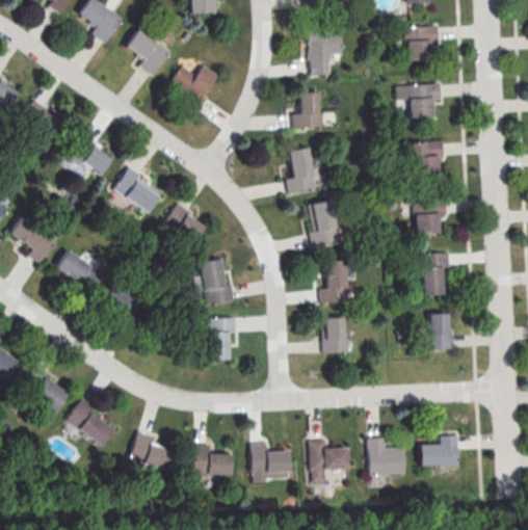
[(71,0),(51,0),(47,6),(60,16),(71,0)]
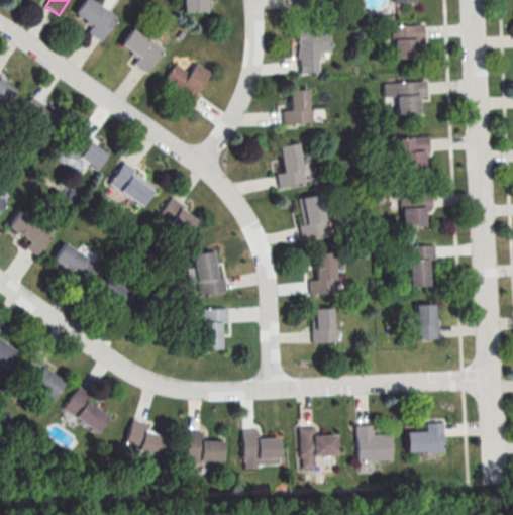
[(118,19),(91,0),(84,0),(75,14),(93,27),(88,34),(101,43),(118,19)]
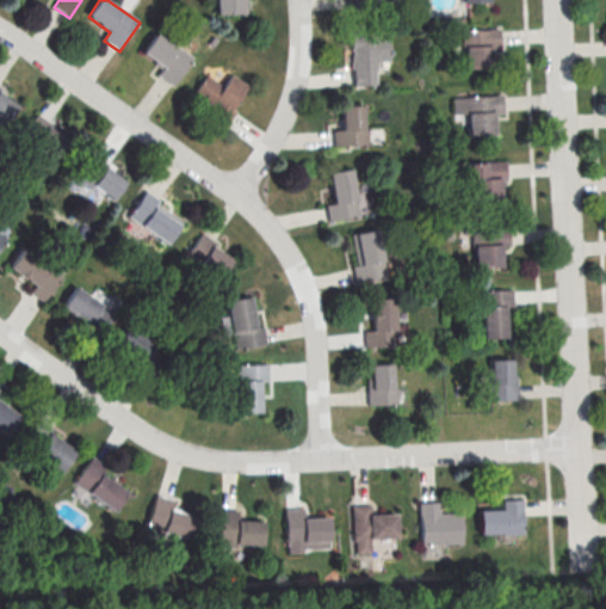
[(217,0),(246,0),(247,16),(218,17),(217,0)]
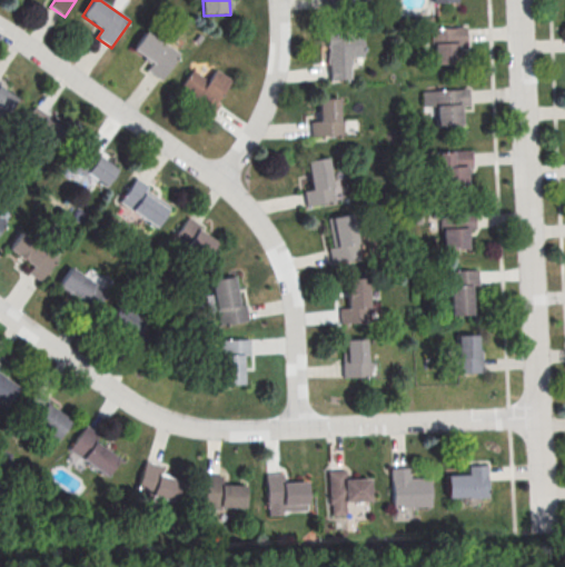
[(360,0),(362,10),(333,11),(331,0),(360,0)]
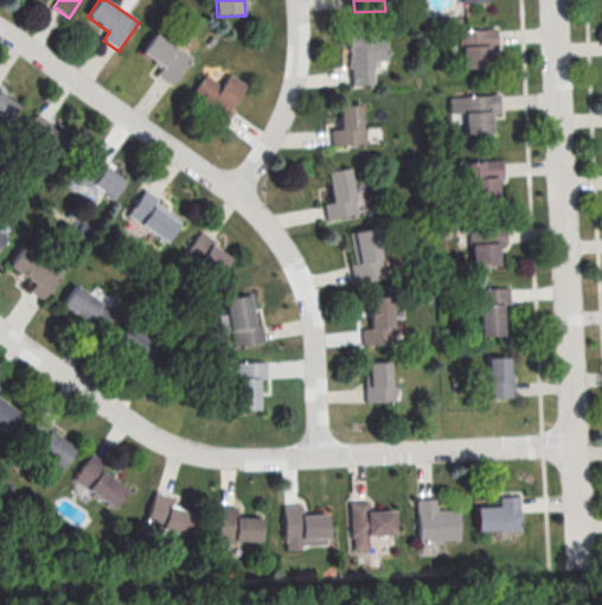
[(491,70),(462,71),(461,31),(495,30),(497,49),(490,49),(491,70)]
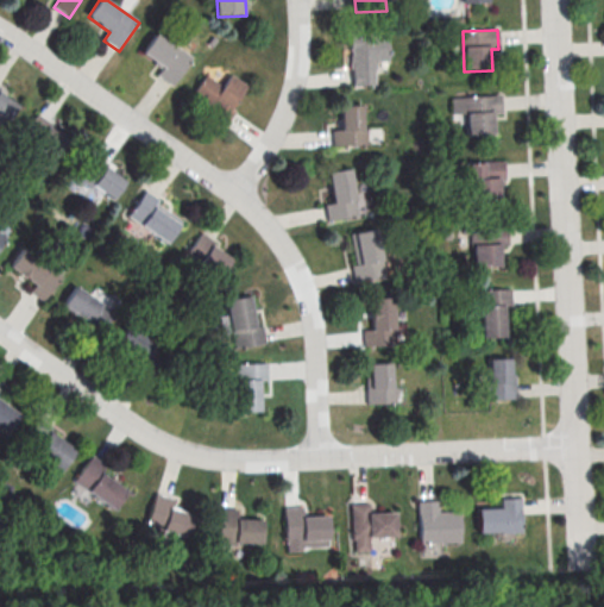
[(194,60),(157,33),(143,54),(164,68),(158,77),(174,88),(194,60)]
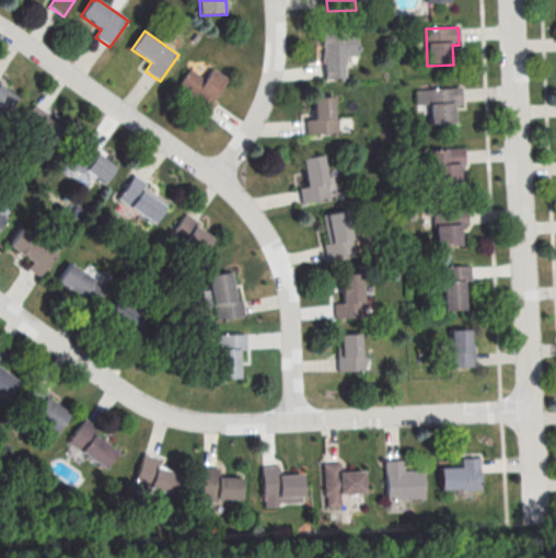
[(323,32),(358,31),(348,72),(320,73),(320,57),(324,57),(323,32)]
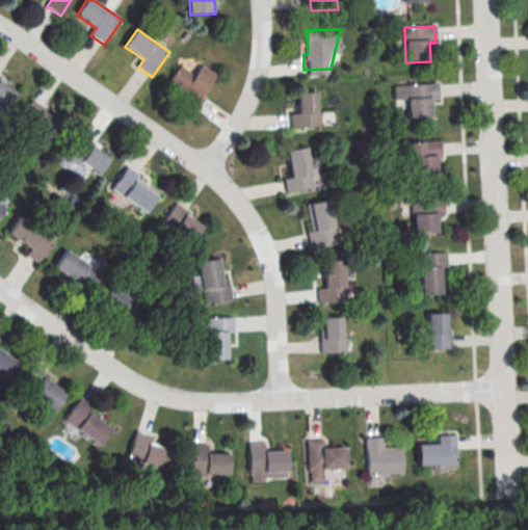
[(213,89),(181,67),(168,84),(187,97),(182,105),(195,114),(213,89)]
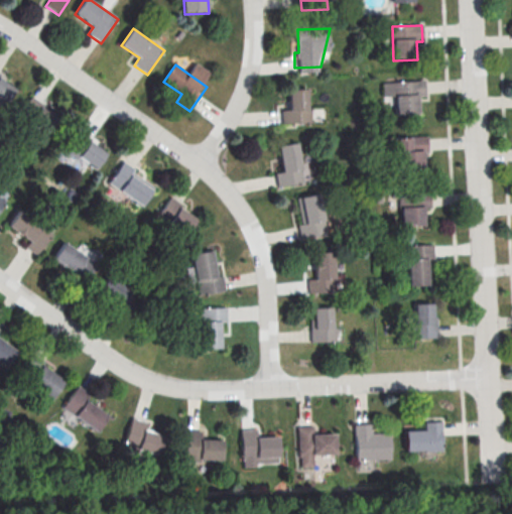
[(0,99),(10,105),(18,89),(3,80),(5,76),(0,72),(0,99)]
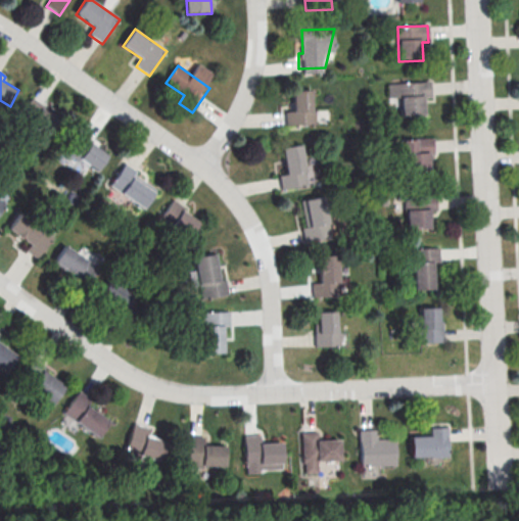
[(426,116),(402,117),(400,83),(430,82),(431,97),(425,98),(426,116)]
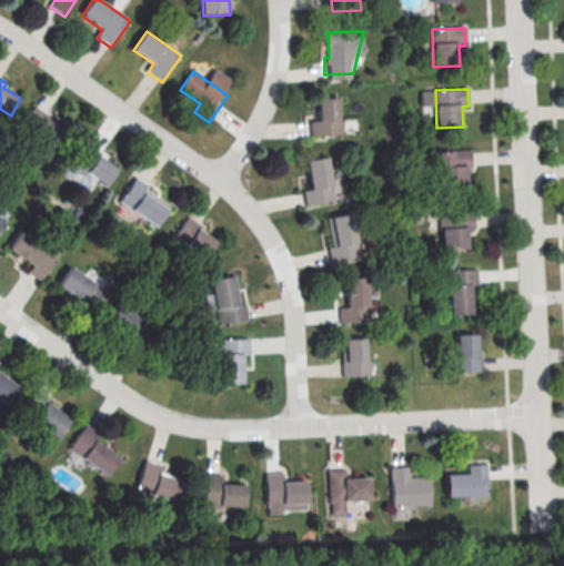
[(319,98),(343,97),(344,138),(315,139),(315,123),(320,122),(319,98)]
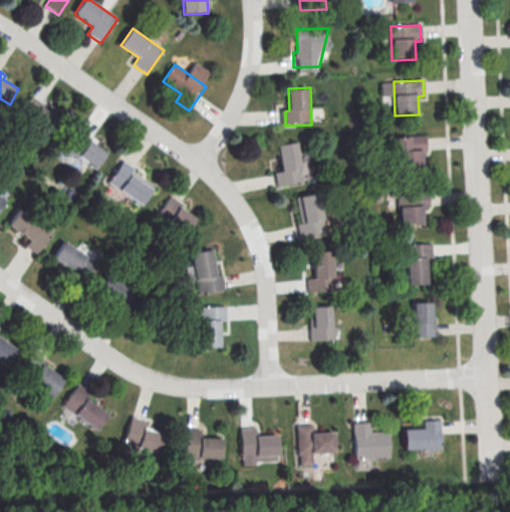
[(51,133),(58,111),(31,102),(27,114),(34,116),(31,126),(51,133)]
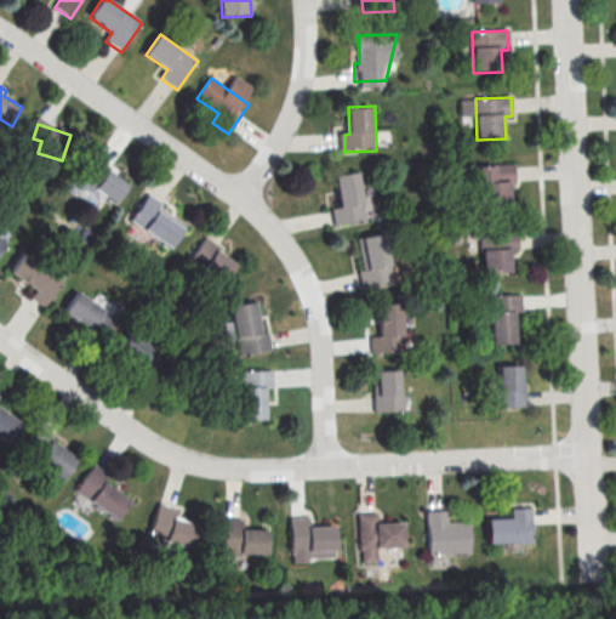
[(119,204),(132,186),(103,164),(81,194),(103,210),(112,199),(119,204)]
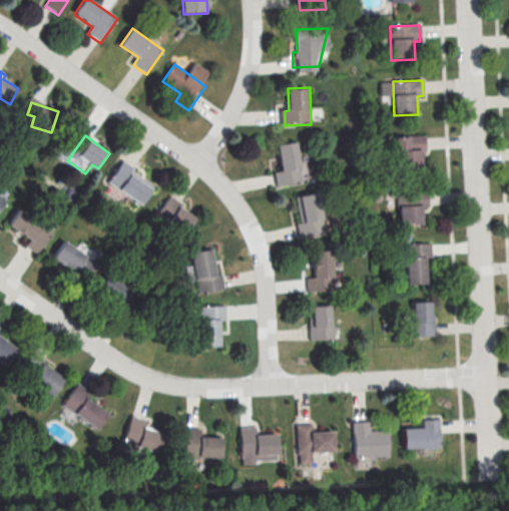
[(421,169),(398,170),(396,136),(426,135),(426,151),(421,151),(421,169)]
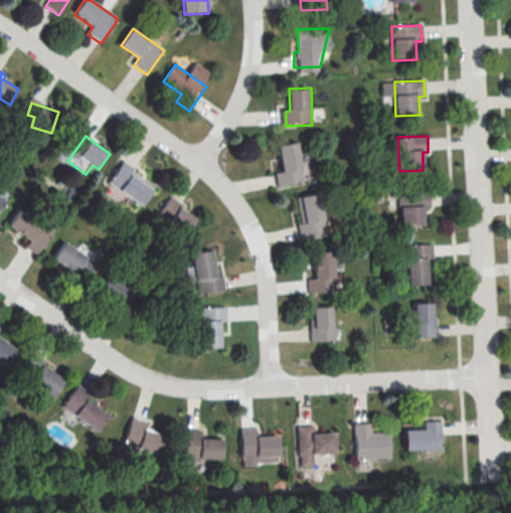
[(282,146),(285,173),(279,174),(280,187),(306,184),(302,144),(282,146)]
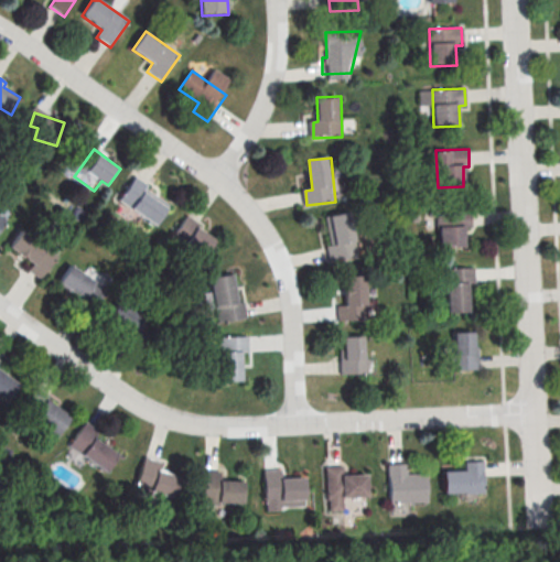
[(172,204),(148,190),(151,184),(137,177),(122,204),(161,225),(172,204)]
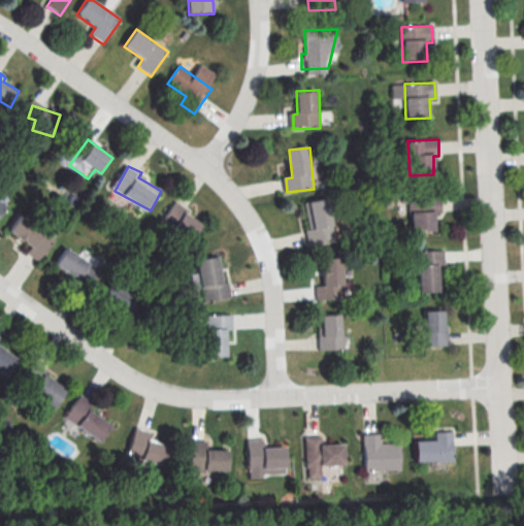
[(436,233),(412,234),(411,199),(440,197),(441,214),(435,214),(436,233)]
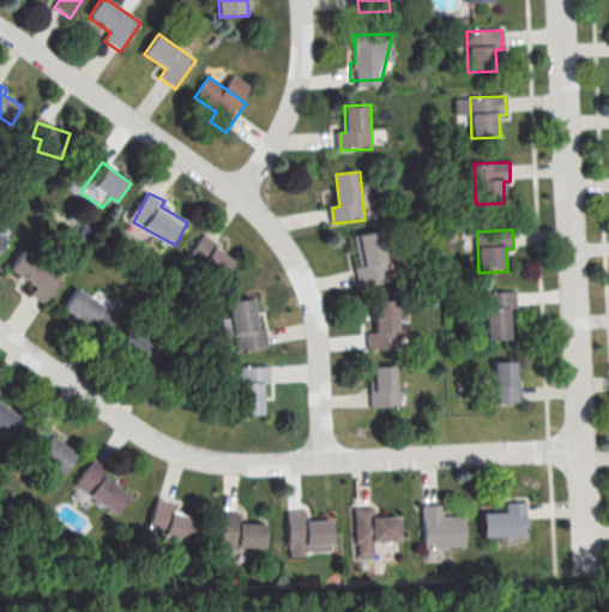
[(0,257),(12,240),(0,232),(0,257)]
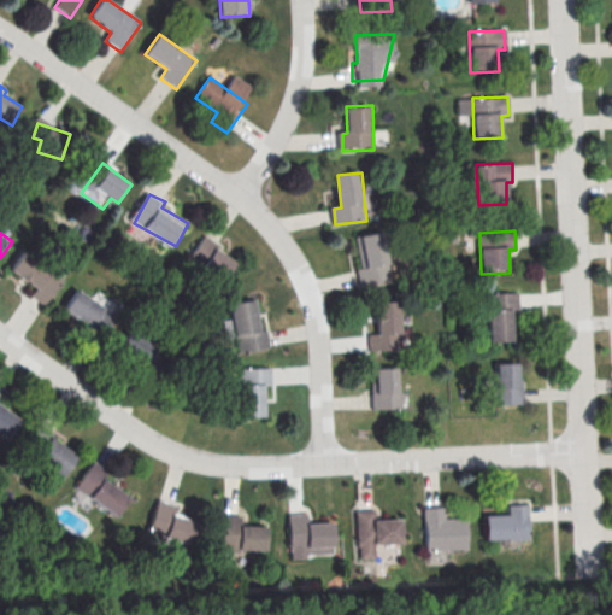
[(360,238),(364,269),(360,270),(363,286),(394,281),(387,234),(360,238)]
